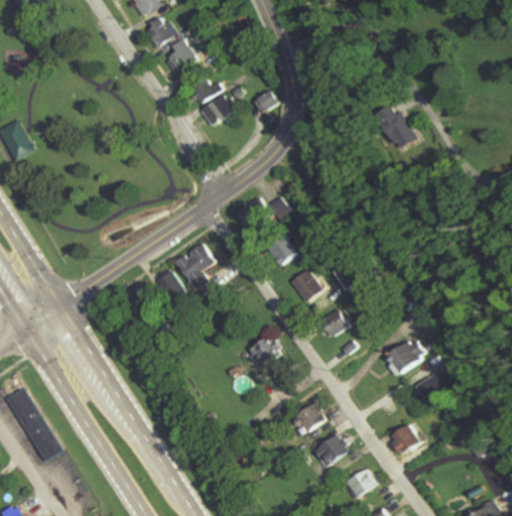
[(129,0),(139,15),(161,1),(160,0),(129,0)]
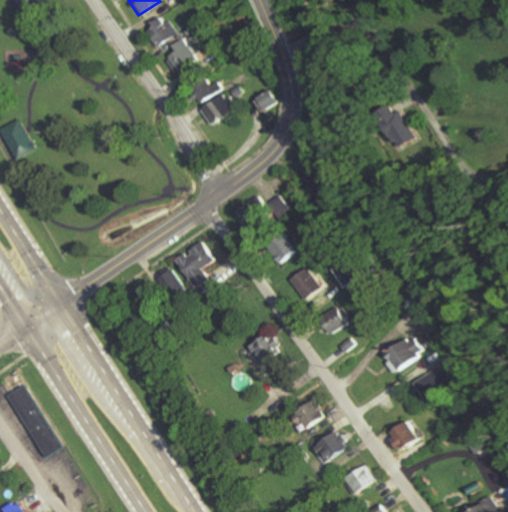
[(143,25),(155,46),(172,36),(160,15),(143,25)]
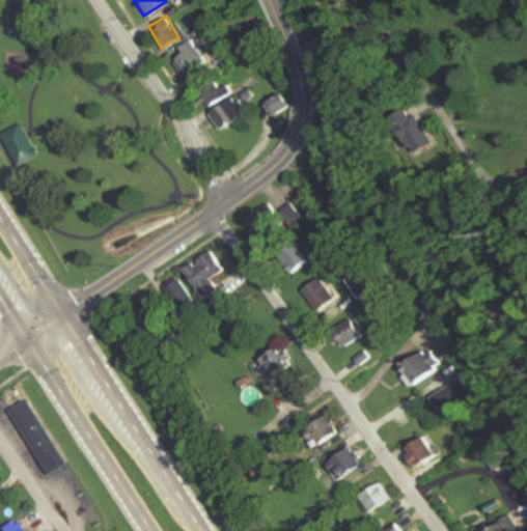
[(179,54),(173,57),(179,73),(199,63),(190,40),(176,47),(179,54)]
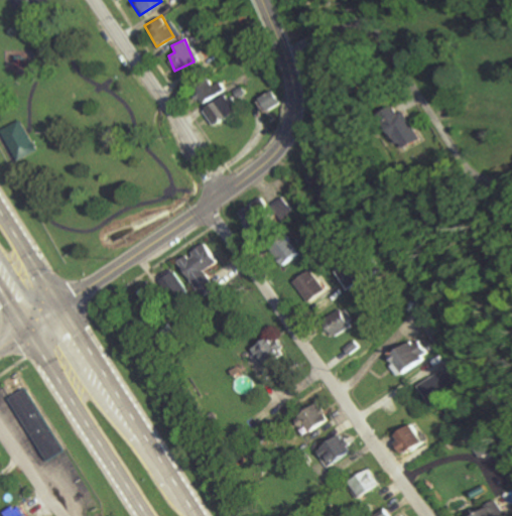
[(208,79),(189,92),(200,104),(218,91),(208,79)]
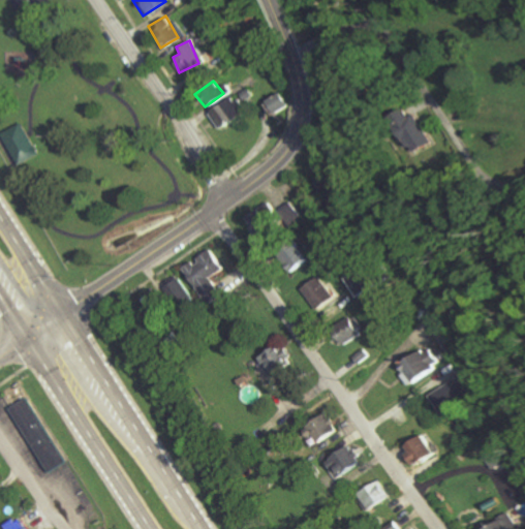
[(269,115),(282,105),(274,93),(260,102),(269,115)]
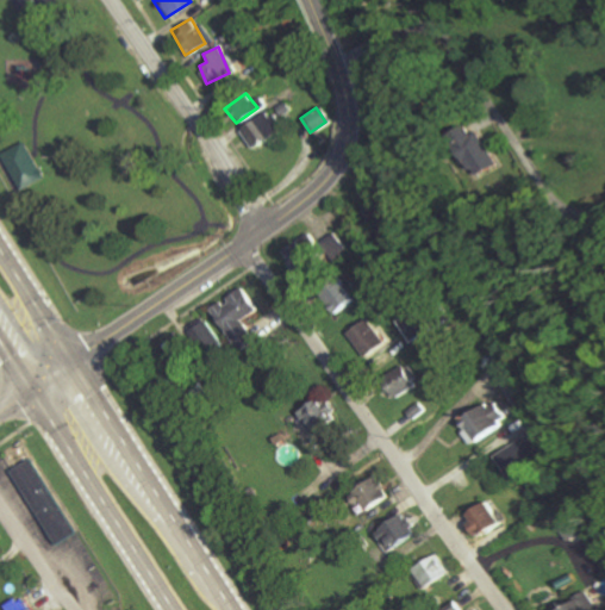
[(275,130),(263,111),(238,129),(250,147),(275,130)]
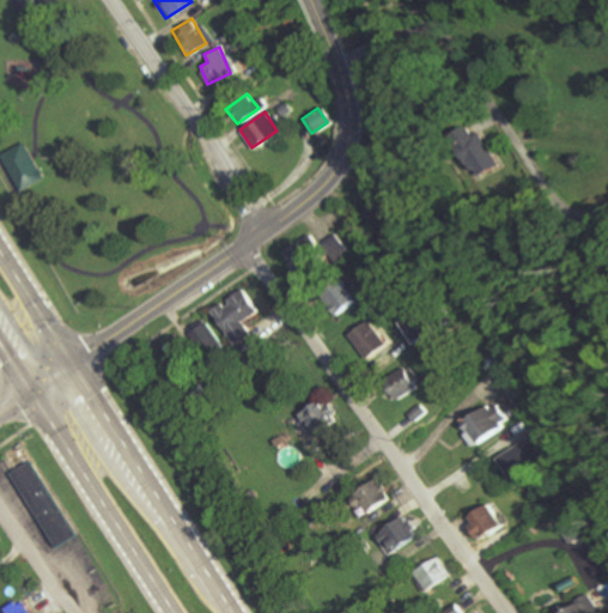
[(466,135),(461,128),(447,135),(469,177),(491,167),(473,132),(466,135)]
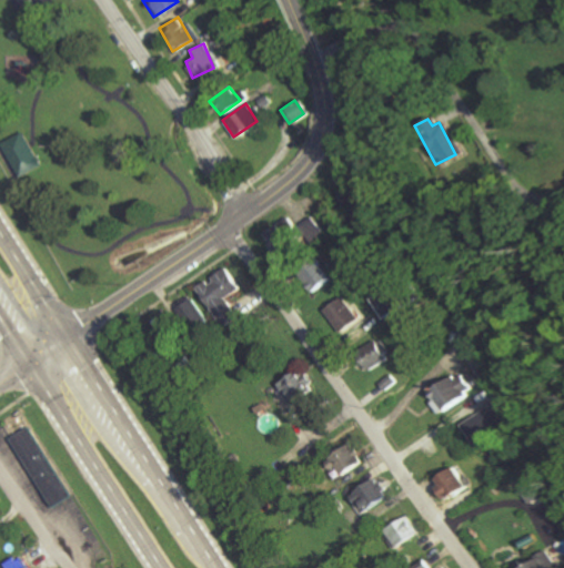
[(1,146),(8,159),(19,180),(40,168),(29,146),(22,134),(1,146)]
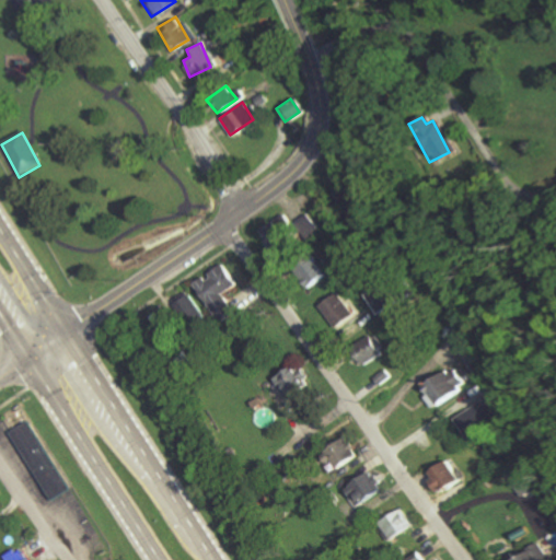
[(304,288),(322,276),(310,259),(292,271),(304,288)]
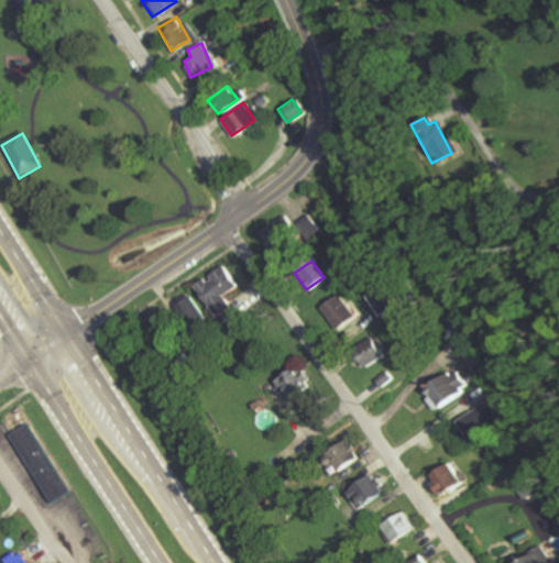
[(232,317),(220,295),(232,288),(221,266),(201,276),(203,278),(192,285),(214,327),(232,317)]
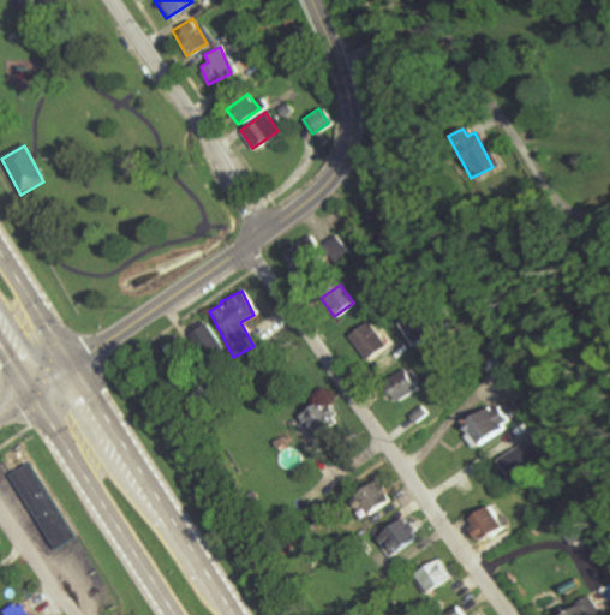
[(412,344),(435,329),(422,310),(399,324),(412,344)]
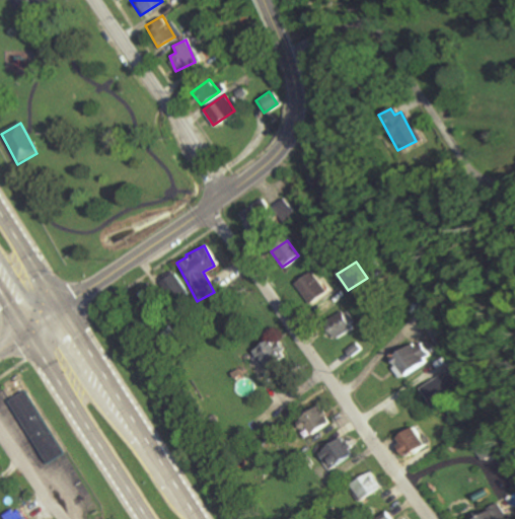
[(322,292),(309,270),(292,280),(304,302),(322,292)]
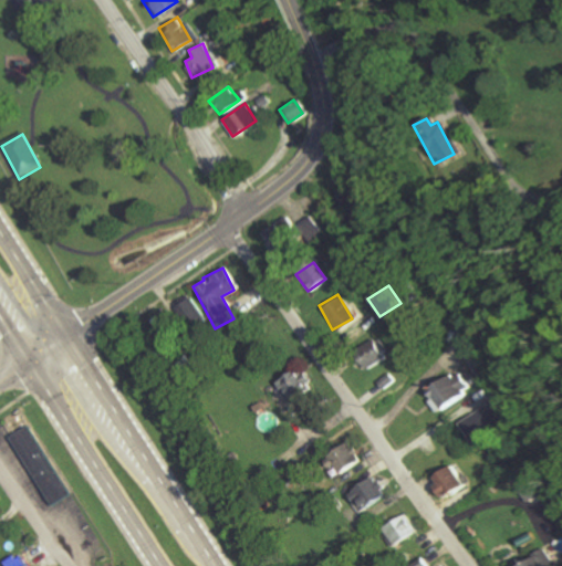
[(181,333),(203,321),(187,295),(167,307),(181,333)]
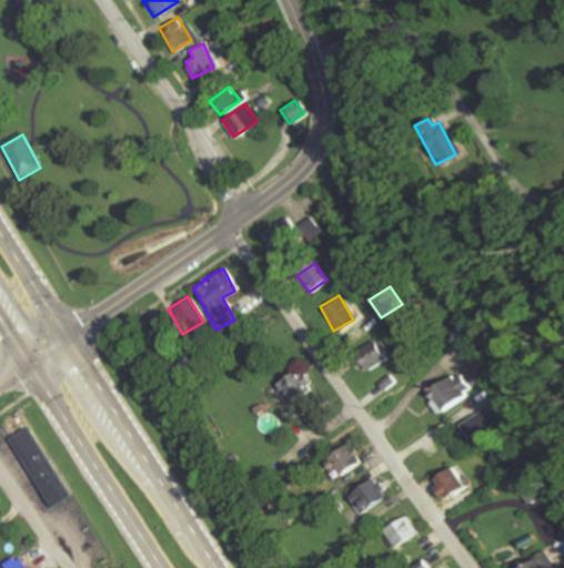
[(362,371),(383,359),(372,340),(352,351),(362,371)]
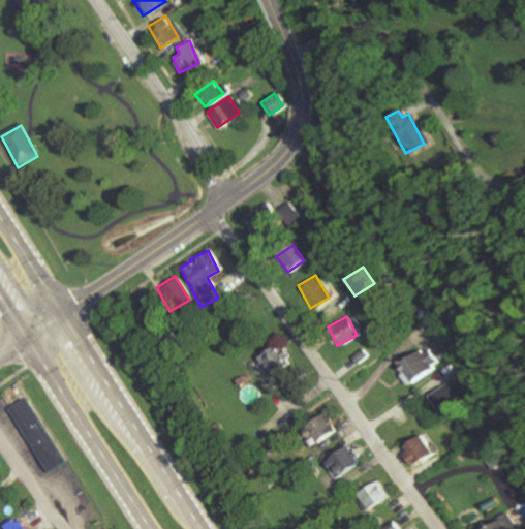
[(286,360),(273,342),(253,356),(267,375),(286,360)]
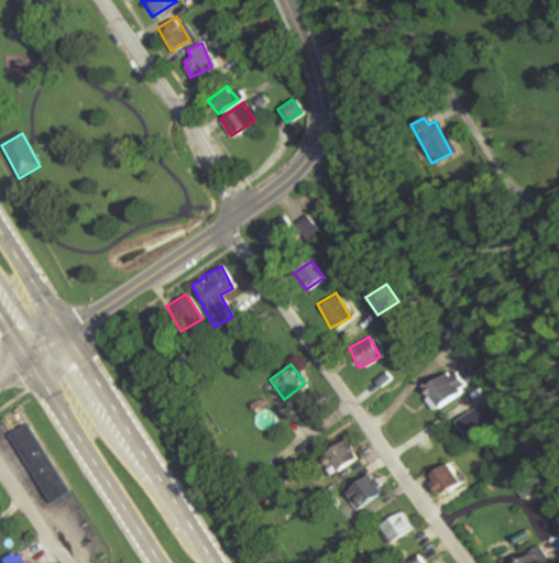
[(420,385),(430,404),(461,387),(451,368),(420,385)]
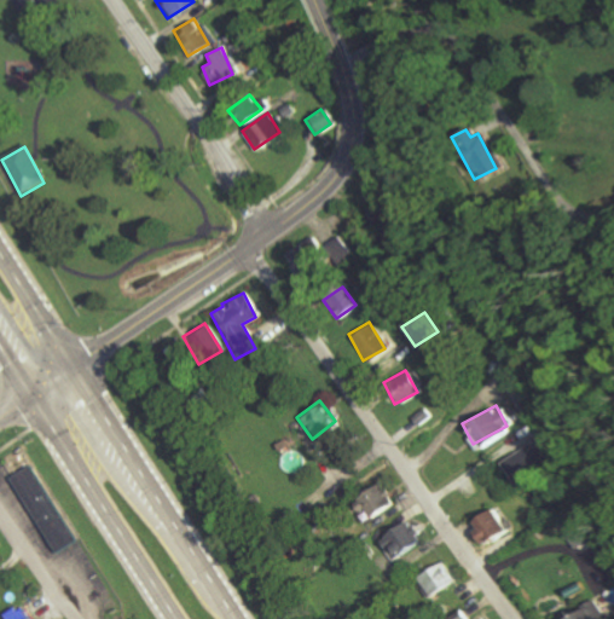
[(511,484),(538,466),(523,444),(497,463),(511,484)]
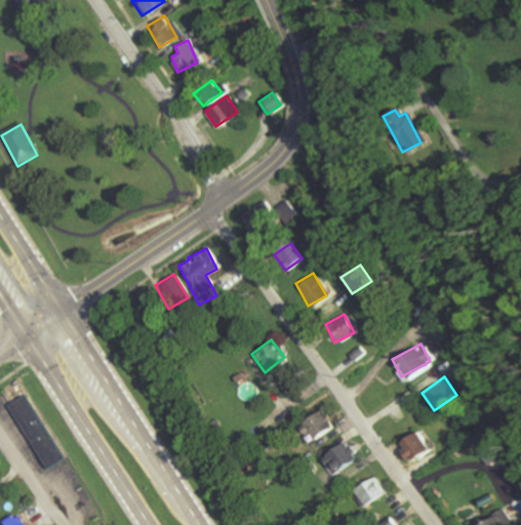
[(7,407),(45,472),(64,460),(25,397),(7,407)]
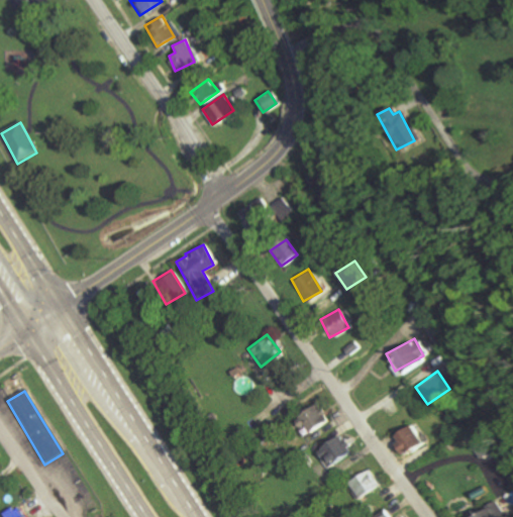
[(306,433),(326,418),(314,401),(293,417),(306,433)]
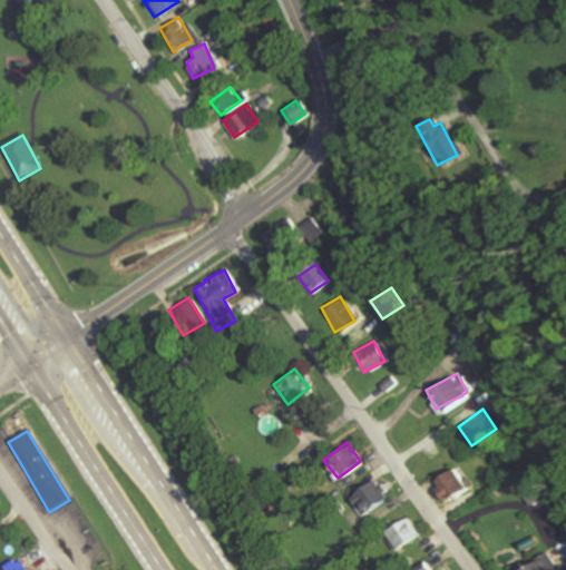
[(429,479),(441,500),(461,488),(450,468),(429,479)]
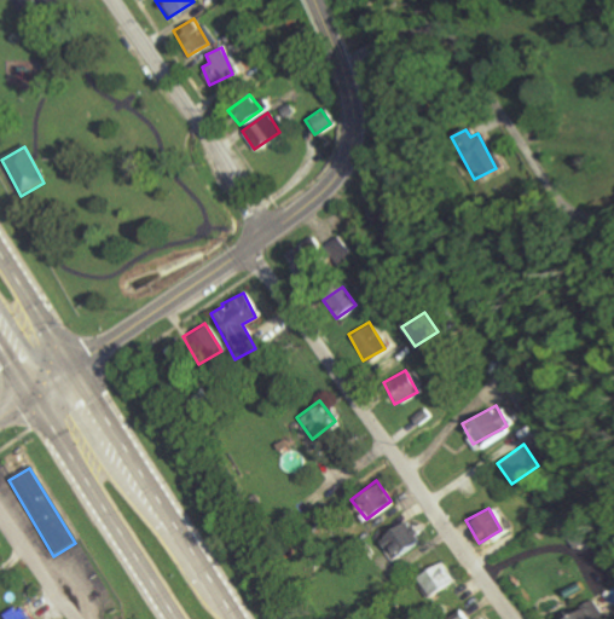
[(417,539),(406,521),(380,537),(391,555),(417,539)]
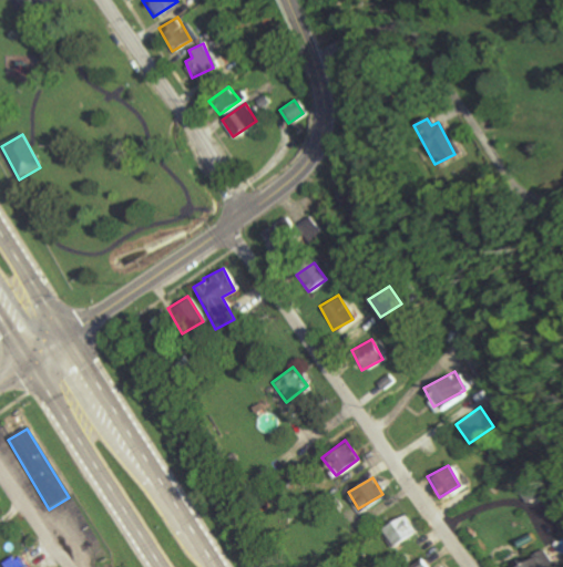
[(388,545),(411,535),(403,515),(380,525),(388,545)]
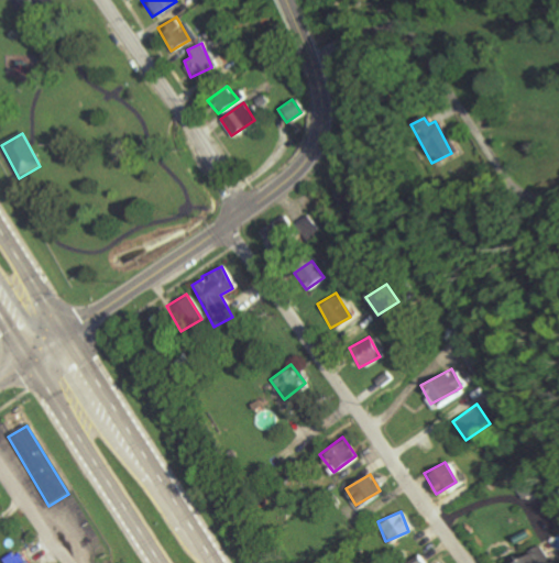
[(504,562),(543,562),(533,547),(504,562)]
